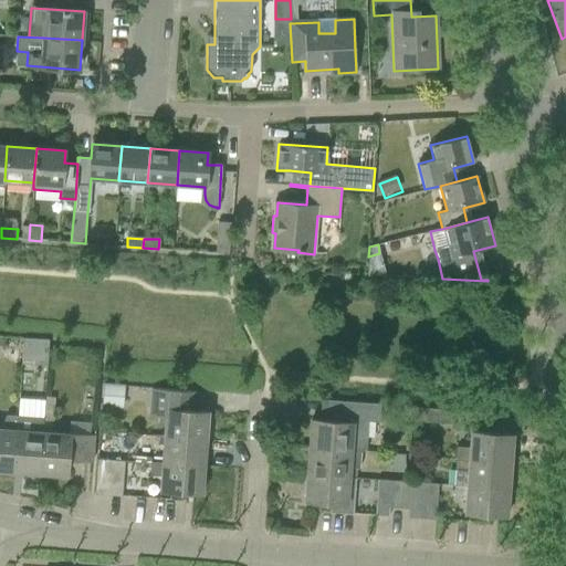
[(21,364),(34,364),(35,339),(22,339),(21,364)]
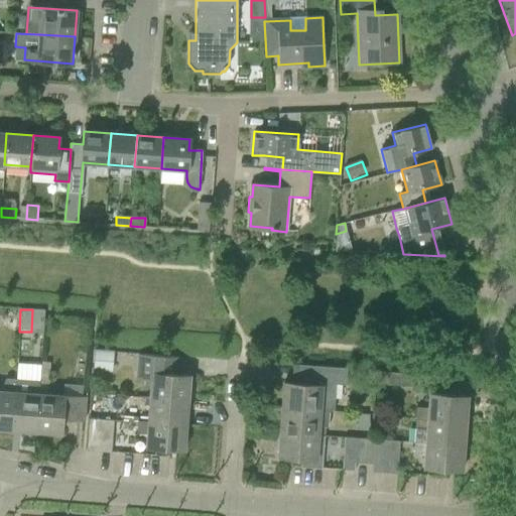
[(113,373),(114,353),(94,351),(92,372),(113,373)]
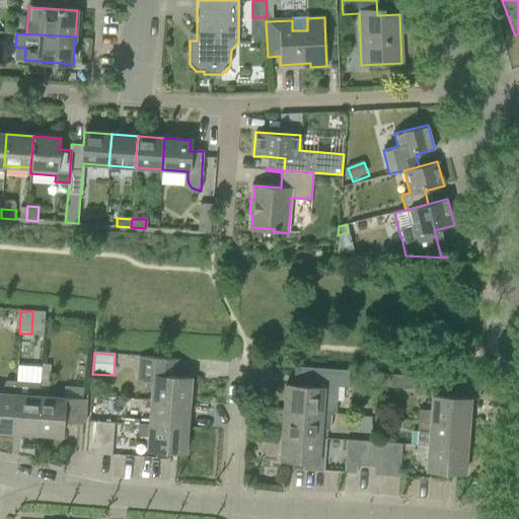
[(191,378),(176,377),(178,360),(139,357),(137,382),(152,383),(151,399),(190,402),(191,378)]
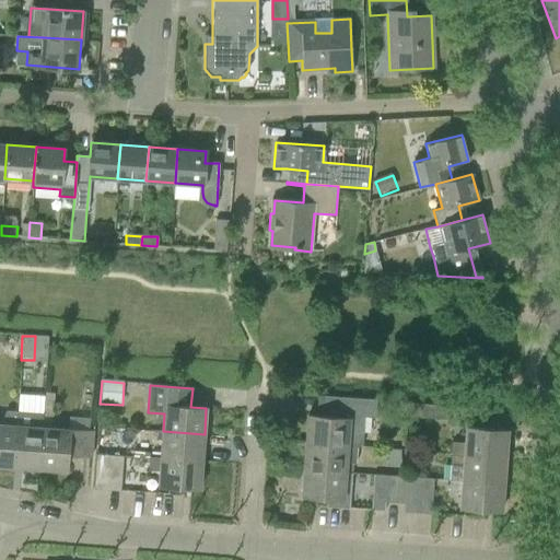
[(19,408),(43,410),(44,395),(20,393),(19,408)]
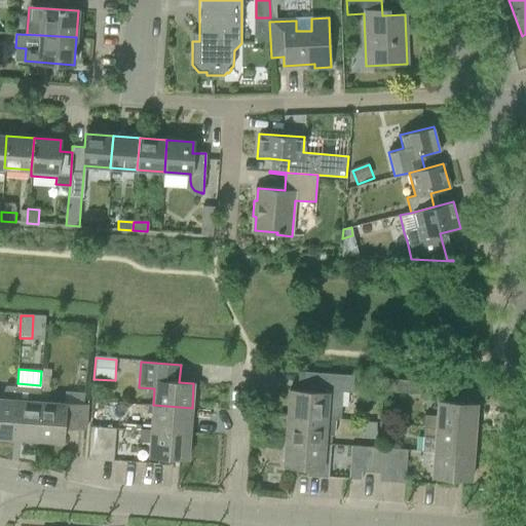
[(43,369),(41,386),(41,396),(48,397),(50,397),(51,369),(43,369)]
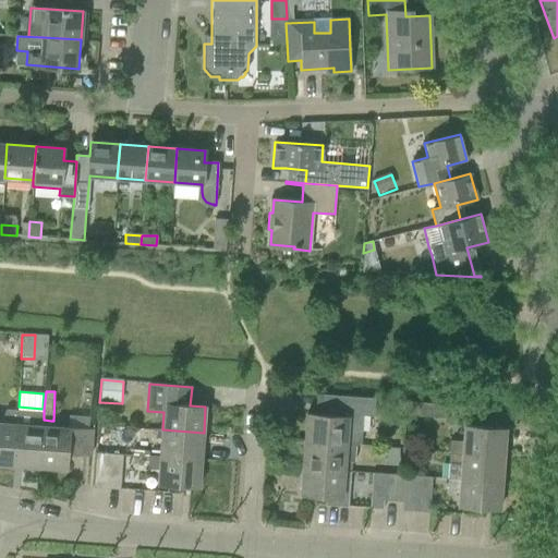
[(307,414),(305,440),(347,444),(361,445),(363,415),(374,416),(375,402),(323,399),(322,415),(307,414)]
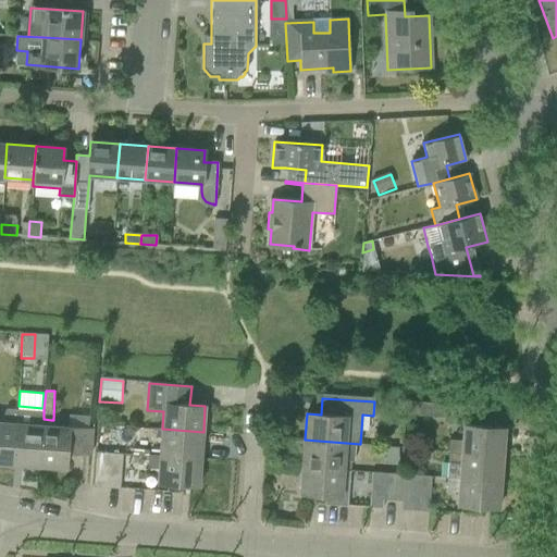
[(443,418),(444,404),(418,401),(417,416),(443,418)]
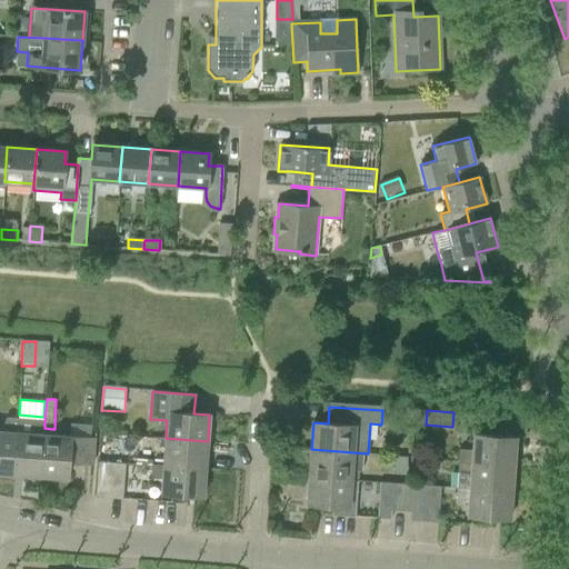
[(0,430),(0,473),(13,475),(17,431),(18,416),(8,416),(5,418),(3,431),(0,430)]
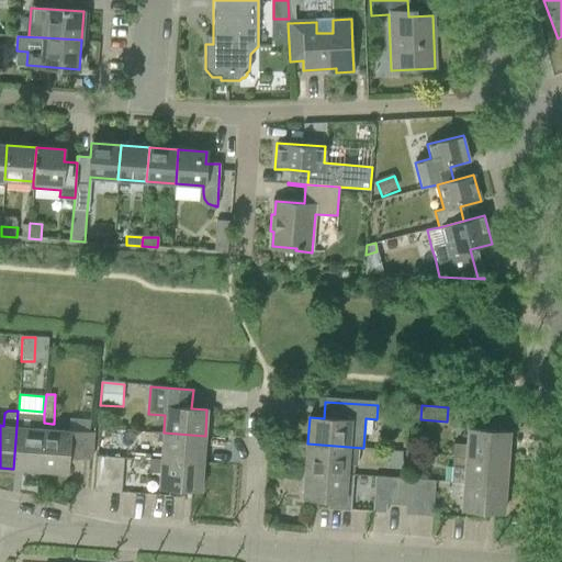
[(18,411),(17,426),(13,469),(40,471),(44,423),(44,413),(18,411)]
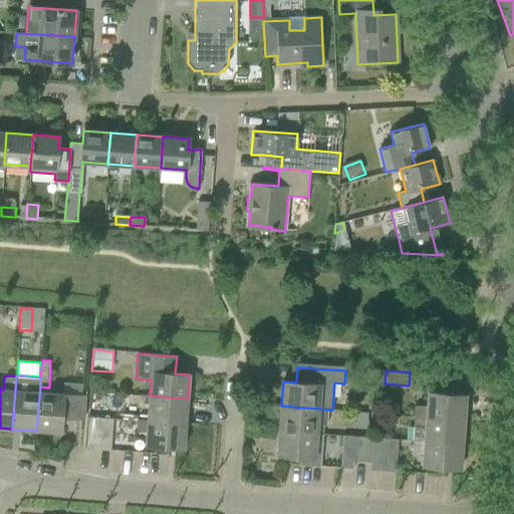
[(40,387),(36,431),(61,433),(62,419),(83,421),(85,396),(64,394),(47,393),(47,388),(40,387)]
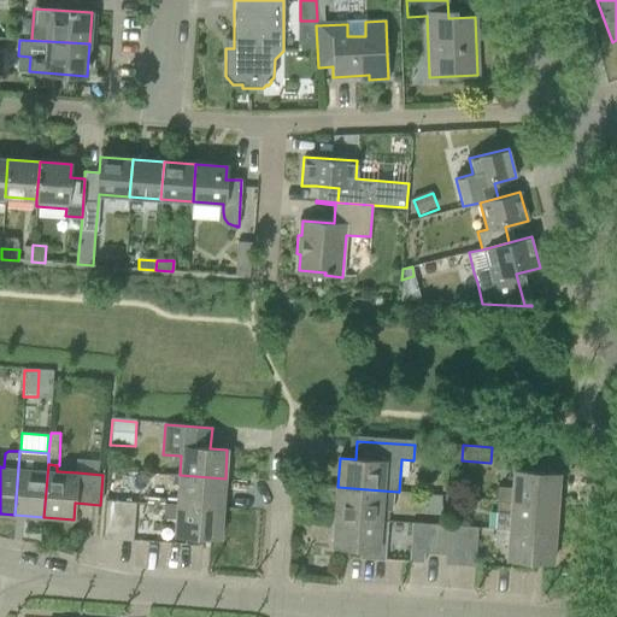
[(498,487),(497,500),(557,504),(559,474),(512,470),(512,471),(515,471),(513,488),(498,487)]
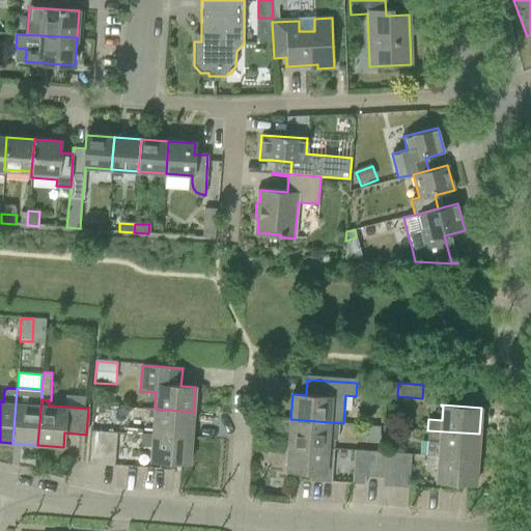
[(194,412),(155,409),(148,408),(148,416),(154,417),(152,434),(192,437),(194,412)]
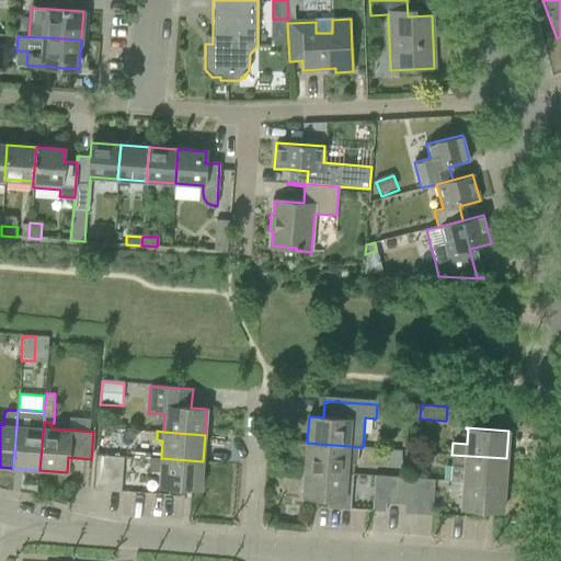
[(348,446),(307,443),(305,469),(352,472),(352,465),(346,464),(348,446)]
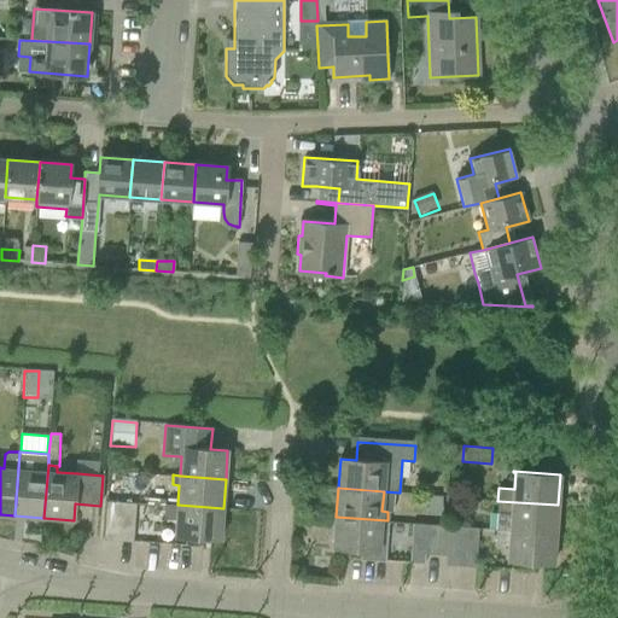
[(105,517),(104,531),(104,541),(118,542),(121,501),(106,500),(106,507),(105,517)]
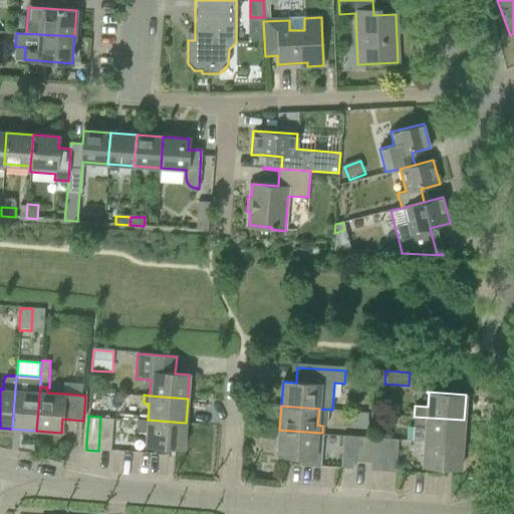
[(100,417),(98,451),(110,452),(113,419),(100,417)]
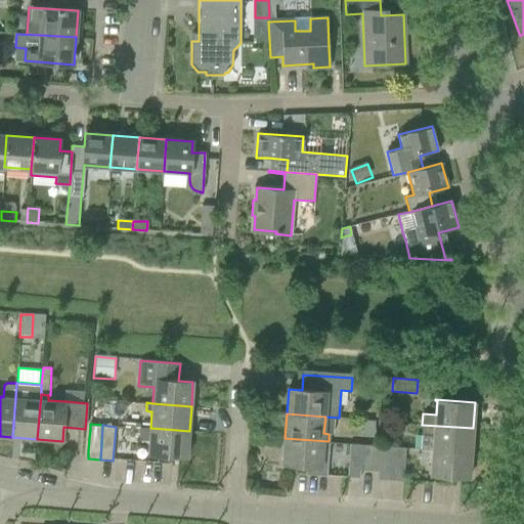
[(473,428),(422,425),(421,435),(433,436),(432,449),(471,452),(473,428)]
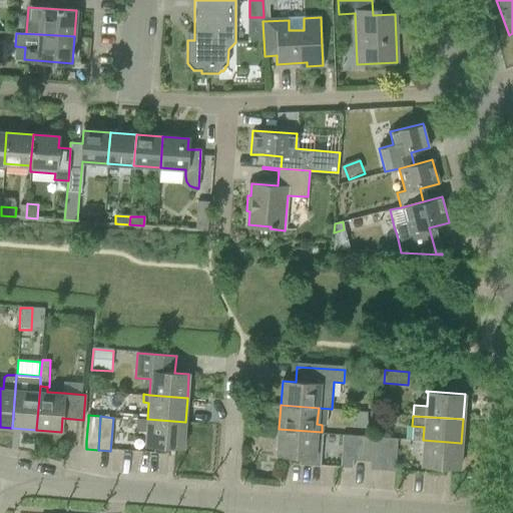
[(185,422),(147,419),(142,419),(141,428),(146,428),(145,445),(183,448),(185,422)]
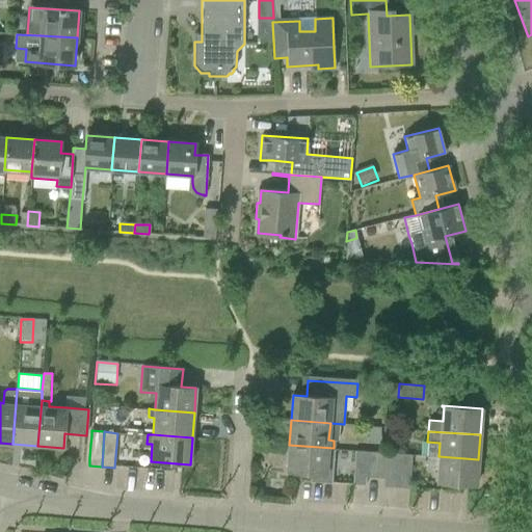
[(334,448),(289,445),(287,472),(310,474),(310,482),(333,483),(335,449),(334,449),(334,448)]
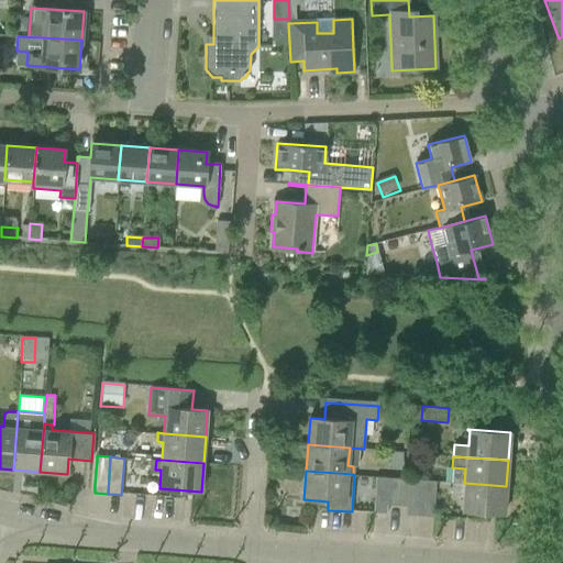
[(387,506),(389,477),(375,476),(373,514),(386,515),(387,506)]
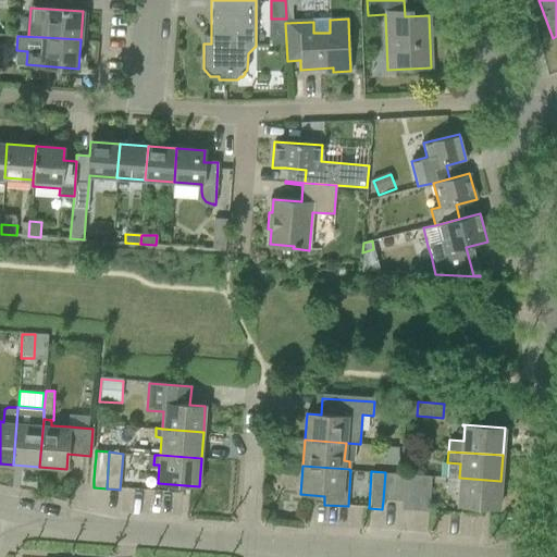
[(398,473),(385,472),(383,500),(396,500),(398,473)]
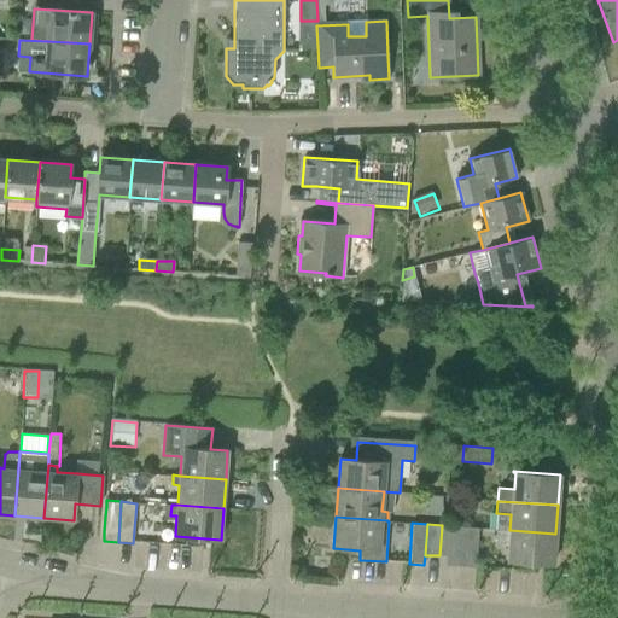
[(448,526),(448,541),(445,565),(460,566),(464,526),(448,526)]
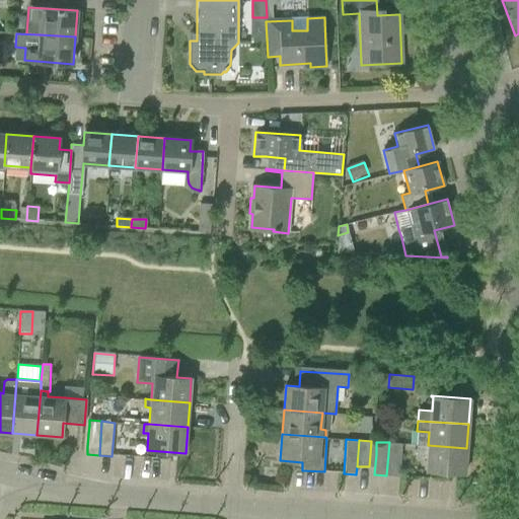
[(389,442),(386,475),(399,476),(401,443),(389,442)]
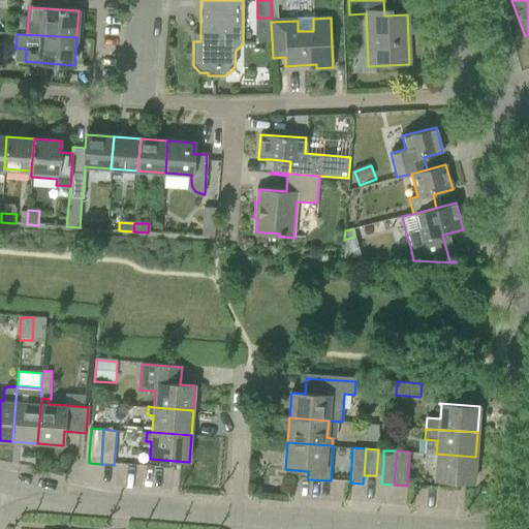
[(475,457),(436,454),(424,453),(424,464),(435,465),(434,479),(473,483),(475,457)]
